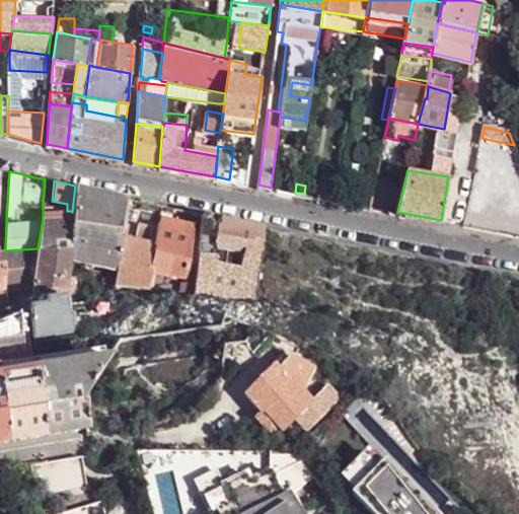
[(96,190),(75,186),(72,212),(72,219),(70,246),(70,255),(71,255),(117,265),(121,233),(125,196),(96,190)]
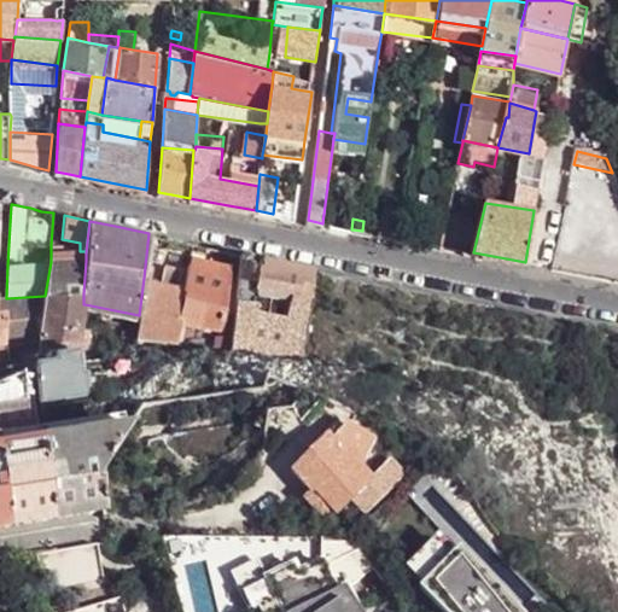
[(406,239),(408,229),(396,227),(394,238),(406,239)]
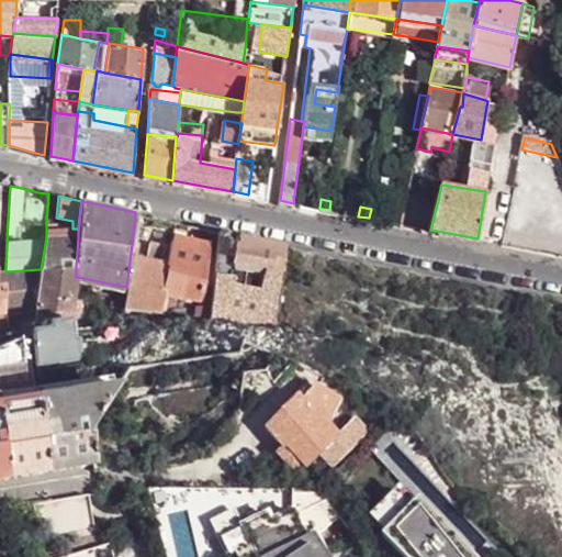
[(157,216),(135,212),(133,236),(154,241),(157,216)]
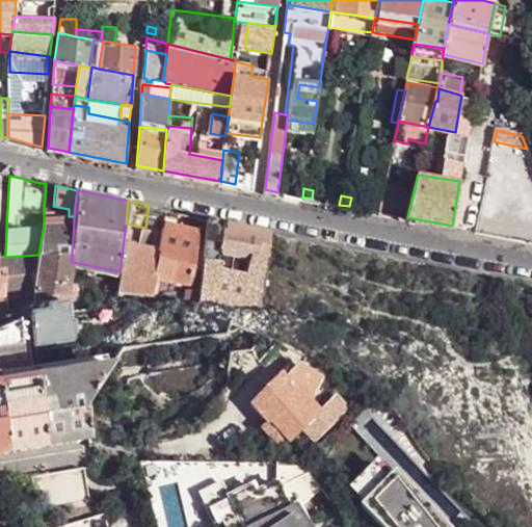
[(118,281),(118,287),(153,291),(156,273),(193,281),(200,215),(186,212),(164,208),(157,244),(124,239),(120,271),(118,281)]
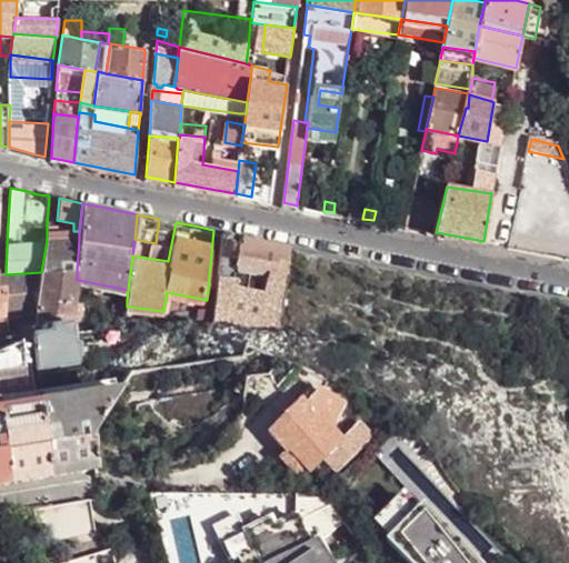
[(47,228),(47,241),(78,240),(78,231),(73,231),(73,224),(47,225),(47,228)]
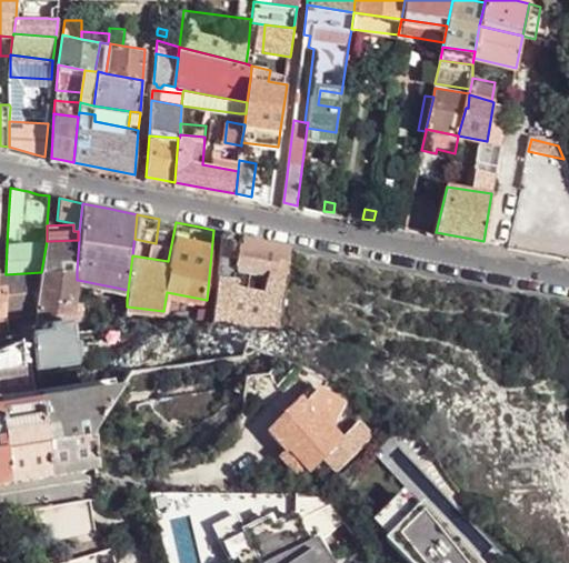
[(221,232),(220,264),(236,268),(265,272),(285,277),(287,243),(252,237),(221,232)]
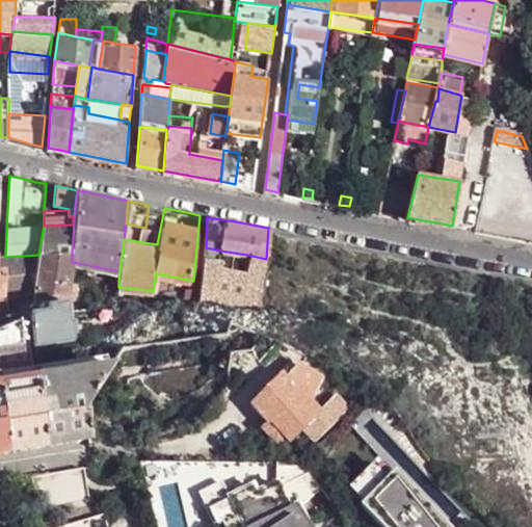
[(72,253),(74,225),(73,225),(44,226),(38,255),(72,253)]
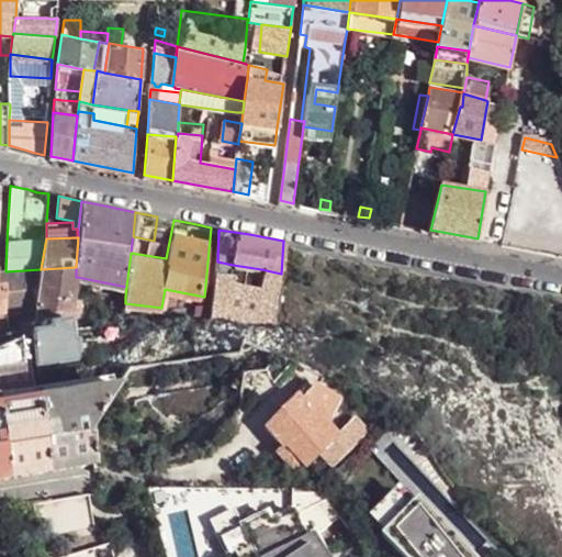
[(233,265),(217,262),(216,285),(232,286),(233,281),(233,265)]
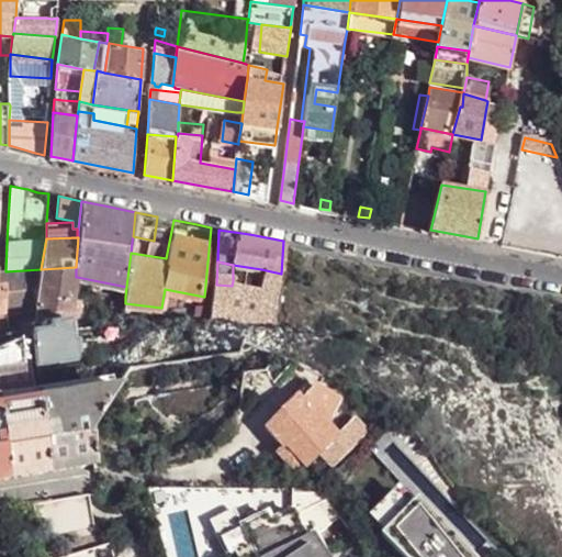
[(261,269),(233,265),(233,281),(260,287),(261,269)]
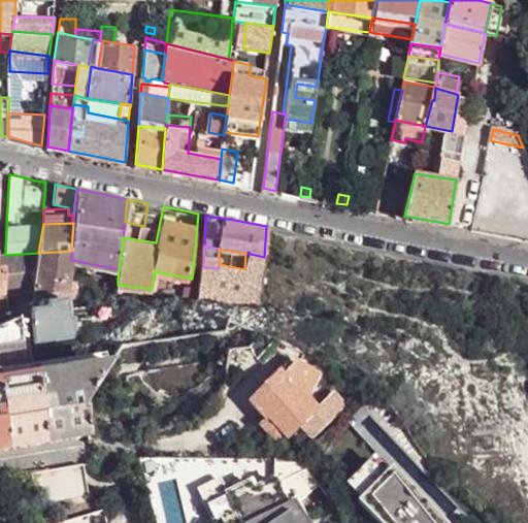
[(71,251),(38,253),(35,283),(37,283),(70,279),(70,274),(72,260),(71,260),(71,251)]
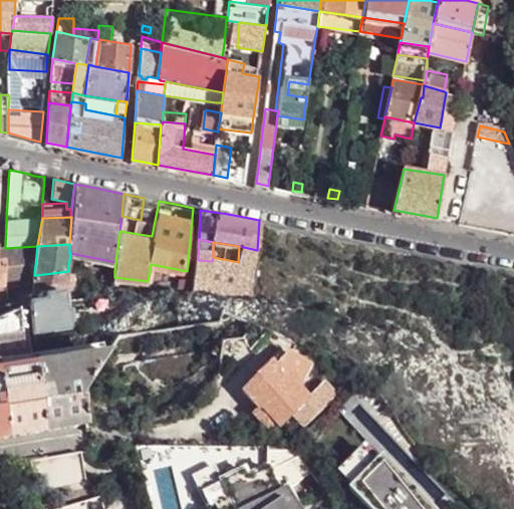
[(34,275),(37,246),(5,248),(0,248),(0,262),(4,262),(1,283),(12,281),(34,275)]
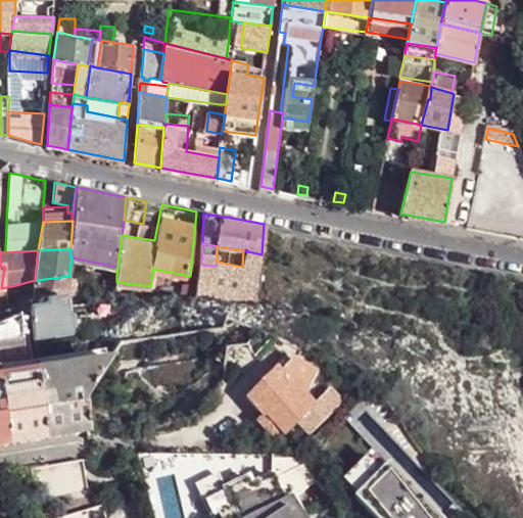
[(262,254),(243,250),(242,267),(259,271),(262,254)]
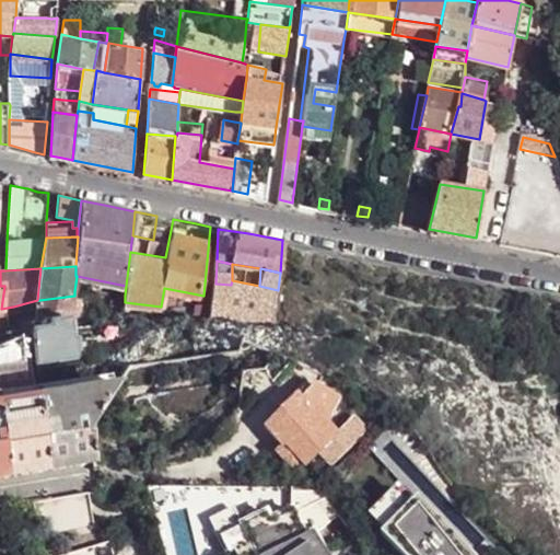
[(231,285),(216,284),(213,316),(212,319),(278,322),(278,303),(279,292),(278,290),(259,286),(232,280),(231,285)]
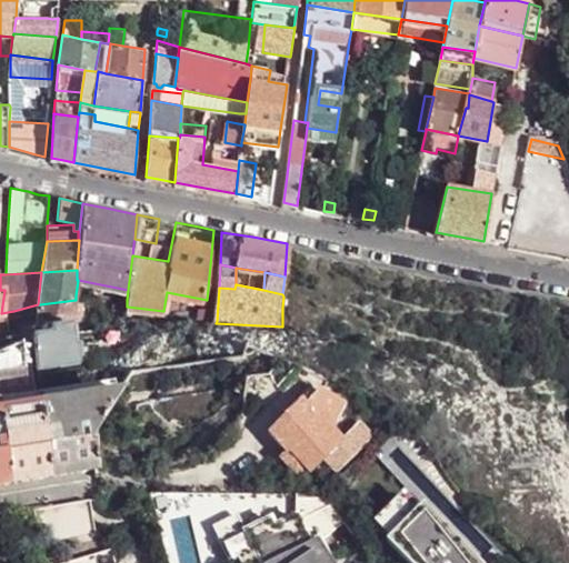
[(127,300),(116,299),(113,309),(113,319),(126,315),(127,307),(127,300)]
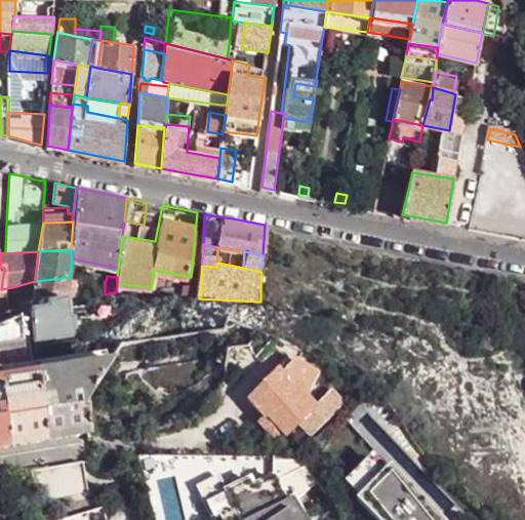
[(70,277),(37,281),(39,294),(56,293),(61,293),(63,292),(68,292),(70,277)]
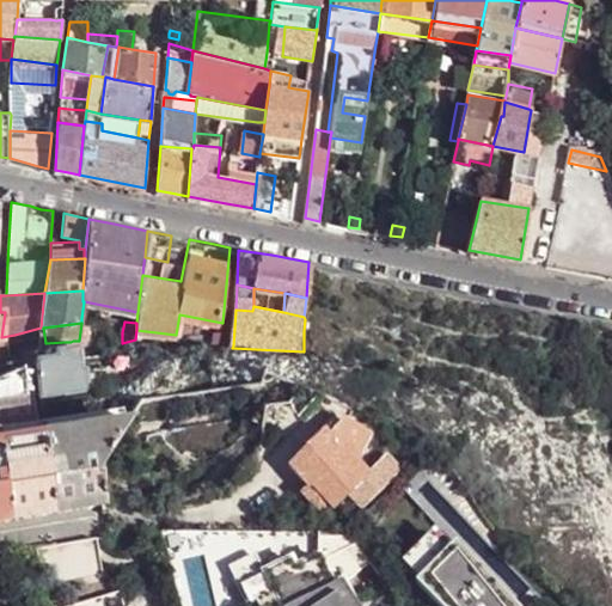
[(41,328),(14,335),(13,356),(26,350),(26,348),(46,343),(43,328),(41,328)]
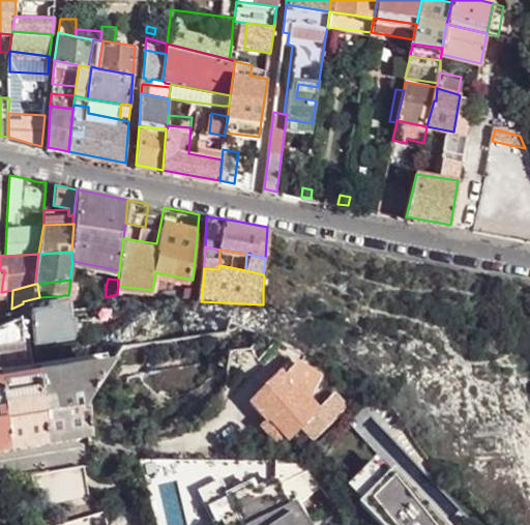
[(89,285),(74,285),(74,297),(89,299),(89,285)]
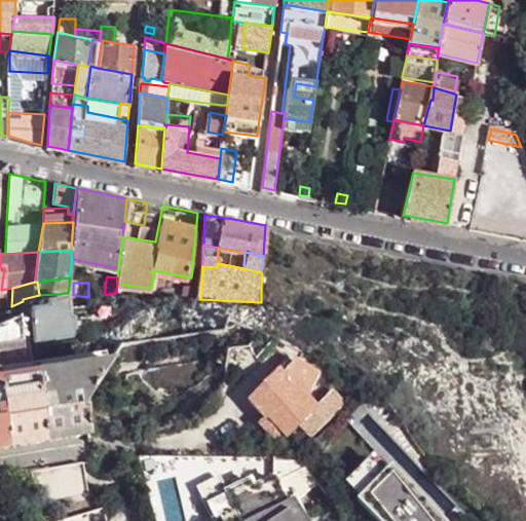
[(105,286),(96,286),(96,295),(105,295),(105,286)]
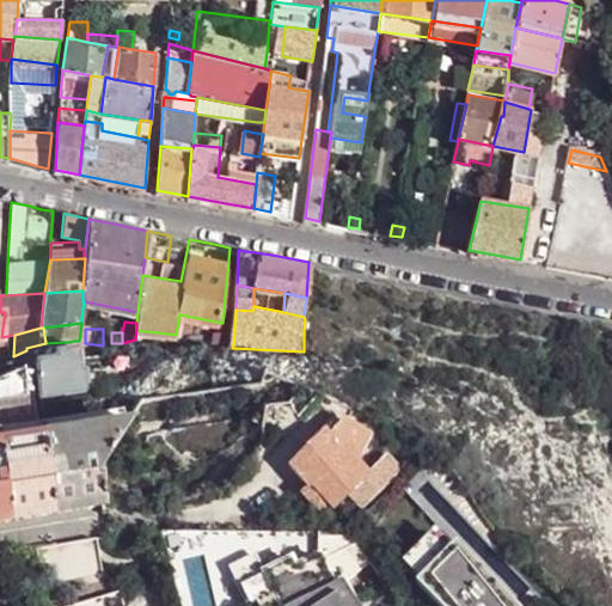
[(49,355),(28,357),(29,361),(29,367),(34,390),(34,391),(35,393),(41,392),(83,386),(79,368),(75,368),(73,355),(72,346),(48,350),(49,355)]
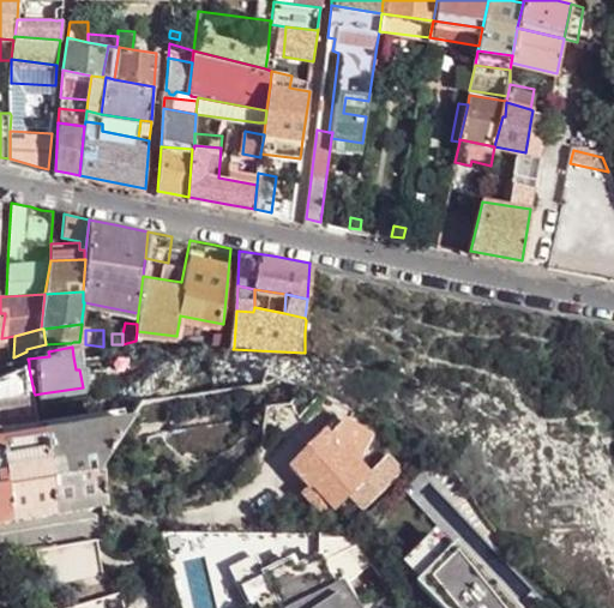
[(17,366),(0,372),(0,432),(26,427),(18,374),(17,366)]
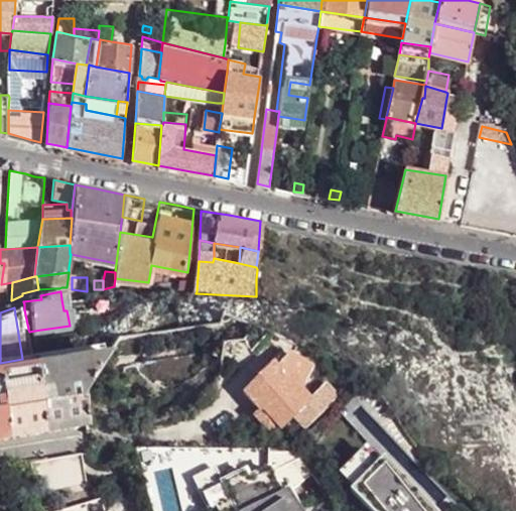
[(81,390),(107,353),(75,358),(57,360),(33,365),(44,428),(86,421),(87,421),(81,390)]
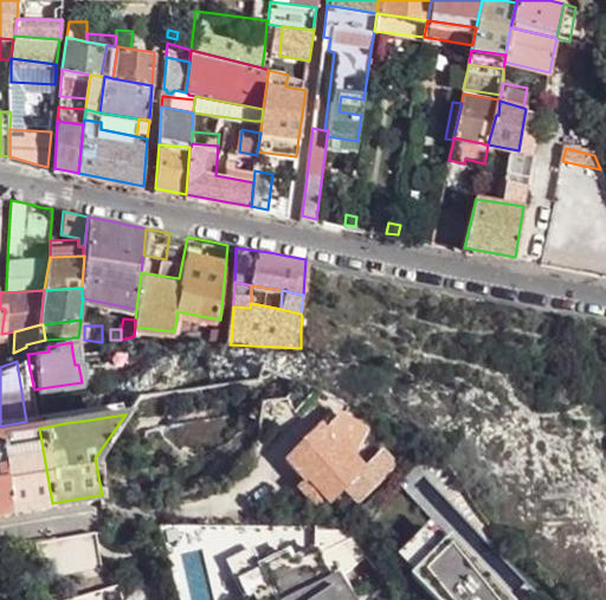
[(343,442),(355,455),(365,433),(337,421),(324,432),(337,445),(343,442)]
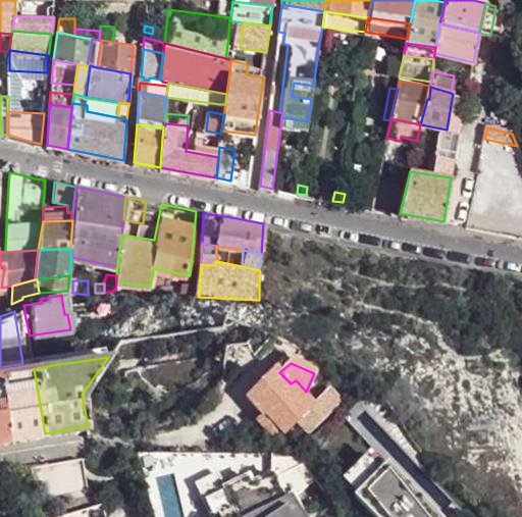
[(45,433),(34,369),(30,369),(0,373),(0,389),(8,438),(45,433)]
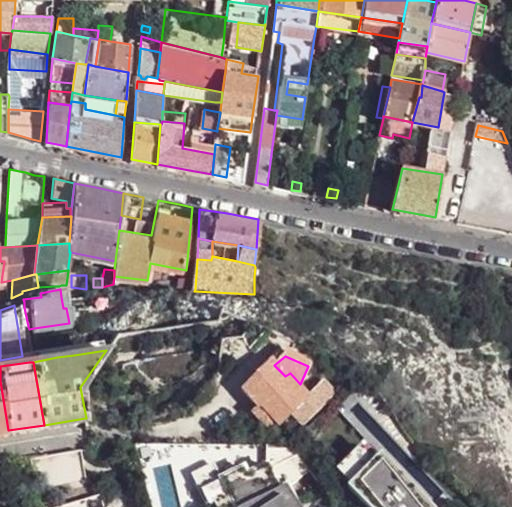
[(271,362),(242,390),(258,406),(259,407),(261,404),(275,418),(280,423),(292,412),(308,396),(298,386),(300,384),(290,373),(285,376),(274,365),(271,362)]
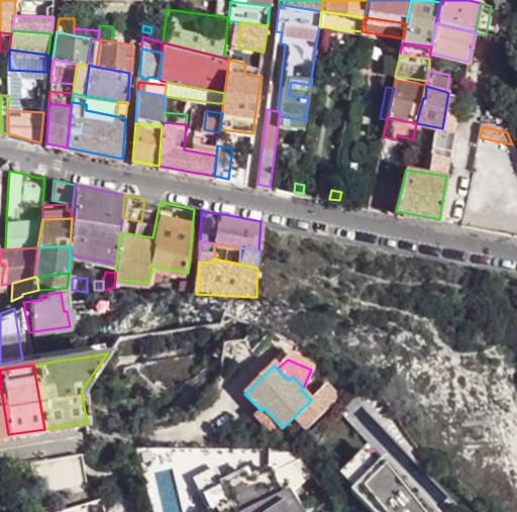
[(0,435),(8,434),(0,385),(0,435)]
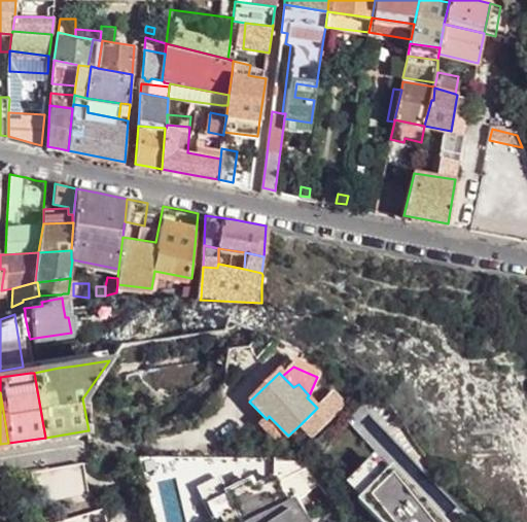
[(346,405),(334,392),(317,408),(301,424),(313,437),(346,405)]
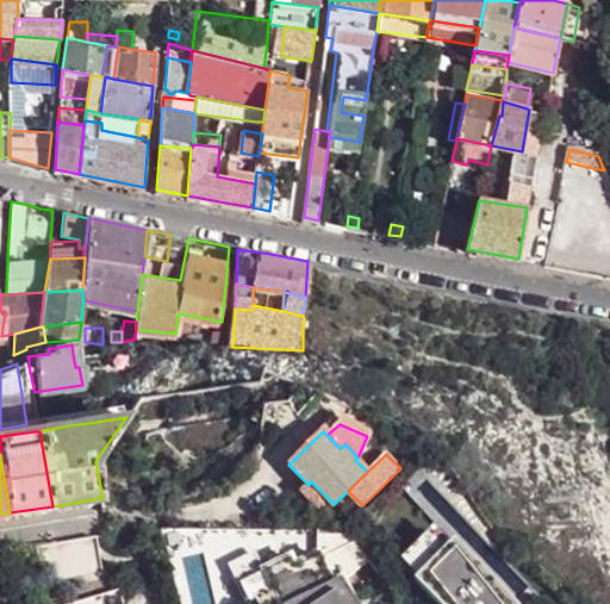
[(328,498),(311,481),(309,485),(307,484),(300,491),(317,508),(328,498)]
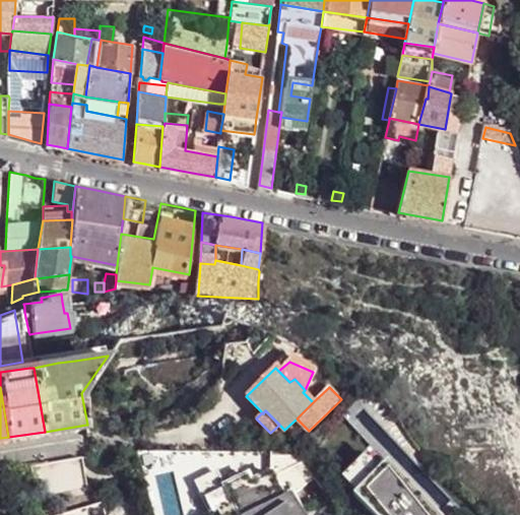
[(353,488),(381,514),(440,514),(442,511),(386,454),(383,458),(373,447),(346,473),(356,485),(353,488)]
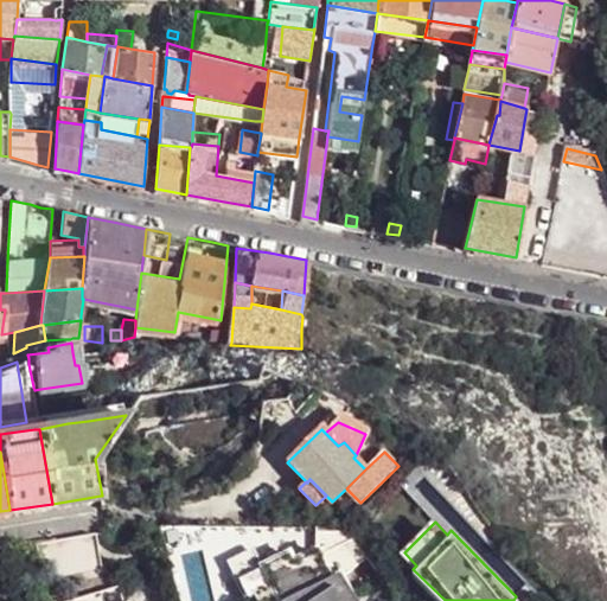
[(256,549),(229,560),(248,598),(256,594),(260,600),(359,600),(344,576),(369,556),(345,526),(318,526),(317,549),(295,560),(291,551),(264,566),(256,549)]
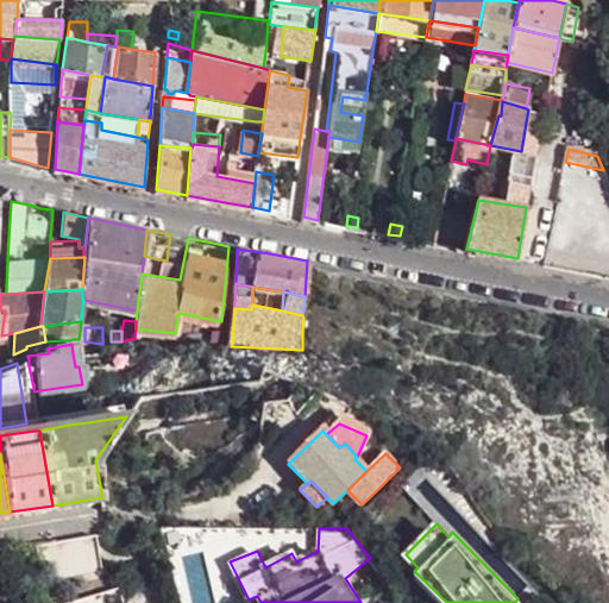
[(107,553),(106,548),(88,552),(90,564),(111,560),(110,553),(107,553)]
